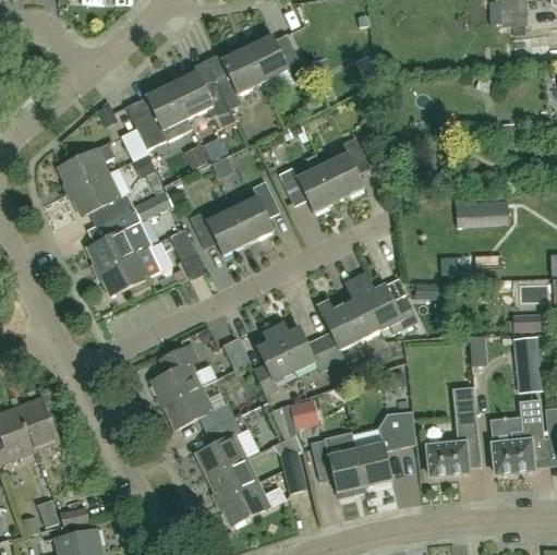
[(498,0),(500,26),(527,25),(524,0),(498,0)]
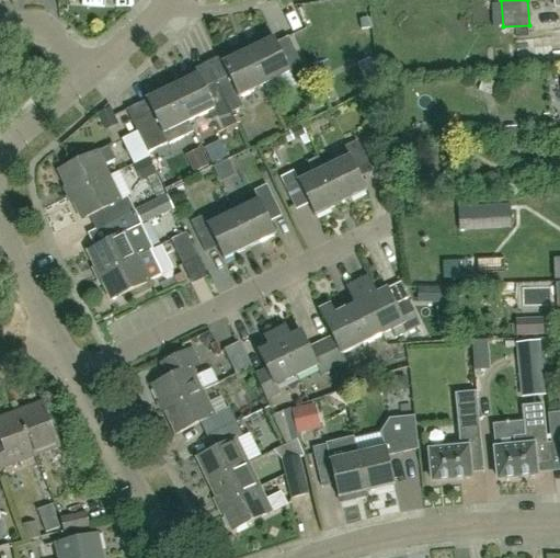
[(272,35),(248,47),(264,82),(290,69),(295,79),(306,73),(292,43),(278,48),(272,35)]
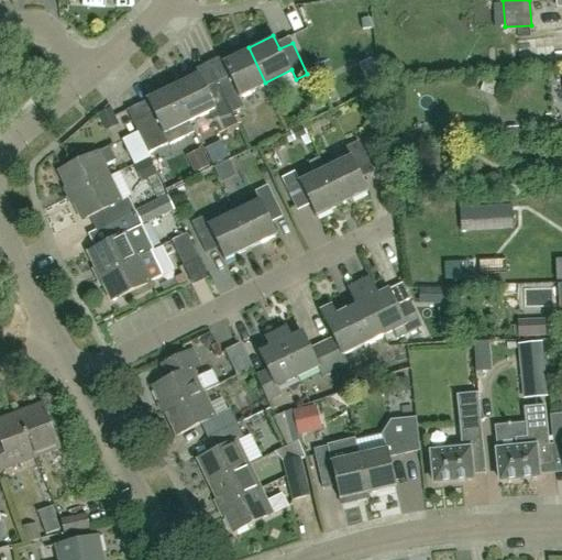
[(211,67),(231,109),(243,103),(240,95),(265,83),(249,47),(221,61),(222,62),(211,67)]
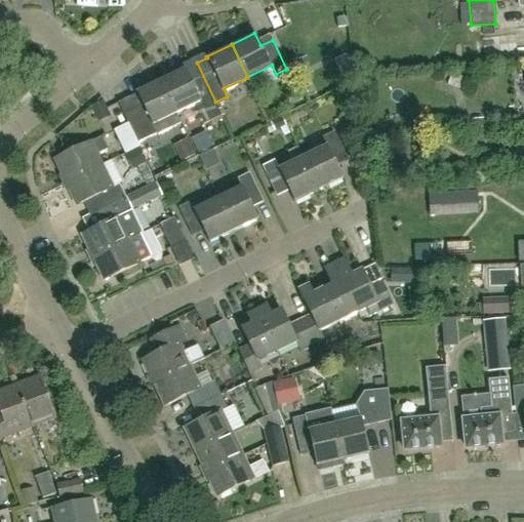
[(333,57),(341,76),(354,71),(346,52),(333,57)]
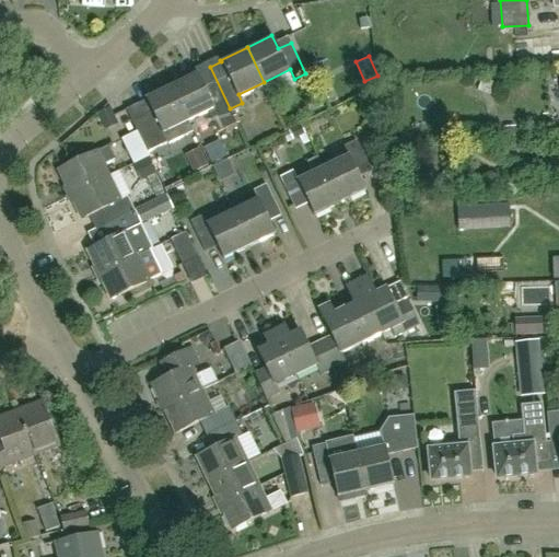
[(196,70),(171,83),(188,117),(207,108),(218,129),(235,120),(230,108),(210,67),(197,72),(196,70)]
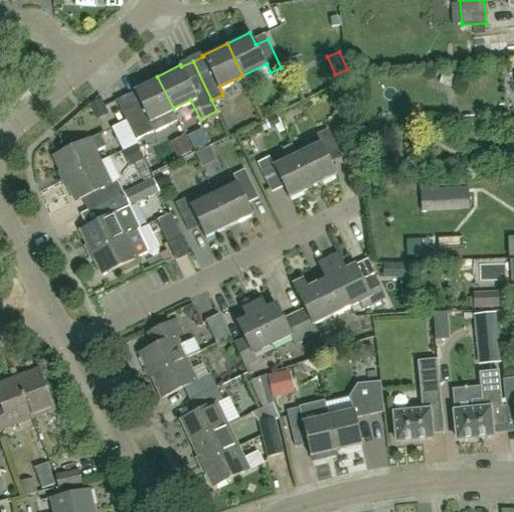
[(162,113),(165,119),(175,114),(172,108),(173,108),(157,76),(133,88),(139,100),(121,109),(135,137),(153,128),(149,120),(162,113)]
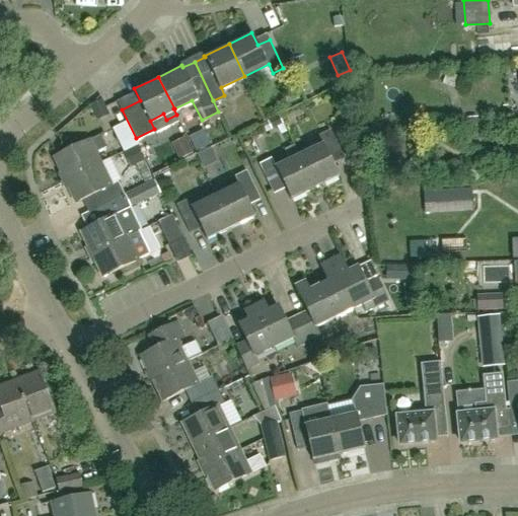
[(124,150),(138,143),(136,138),(126,120),(112,127),(124,150)]
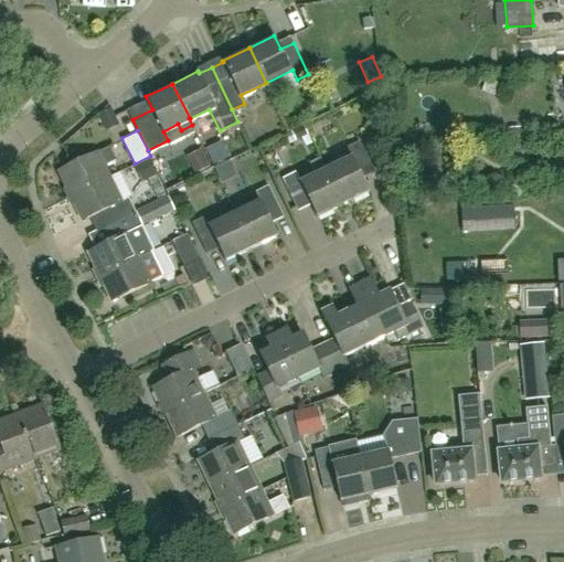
[(285,152),(304,142),(299,134),(280,144),(285,152)]
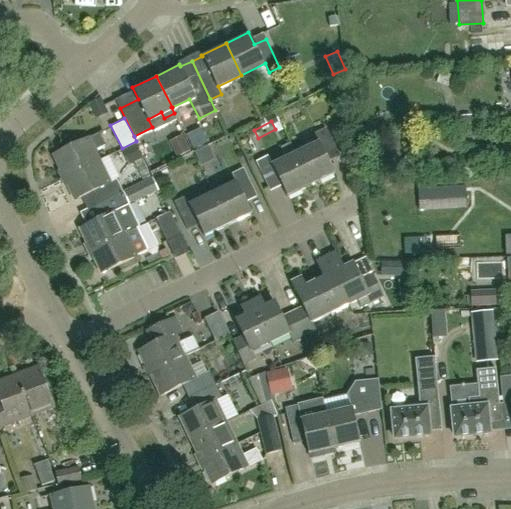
[(294,150),(310,182),(334,170),(328,159),(340,153),(325,124),(314,130),(318,138),(294,150)]
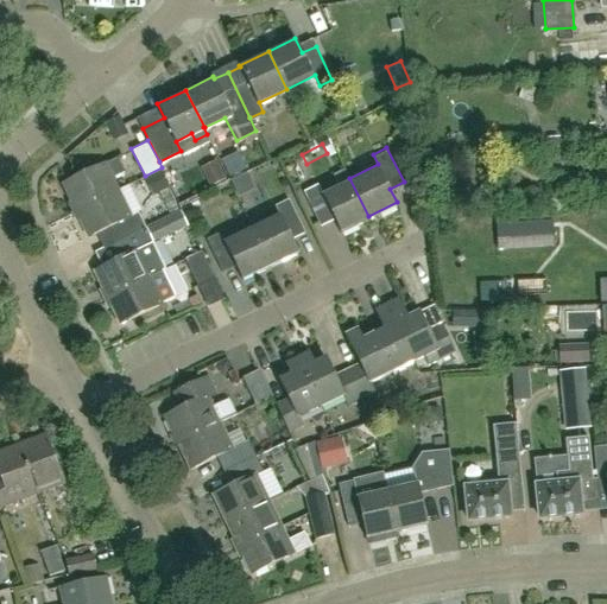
[(61,180),(75,207),(117,186),(111,173),(122,169),(115,154),(103,160),(103,159),(61,180)]
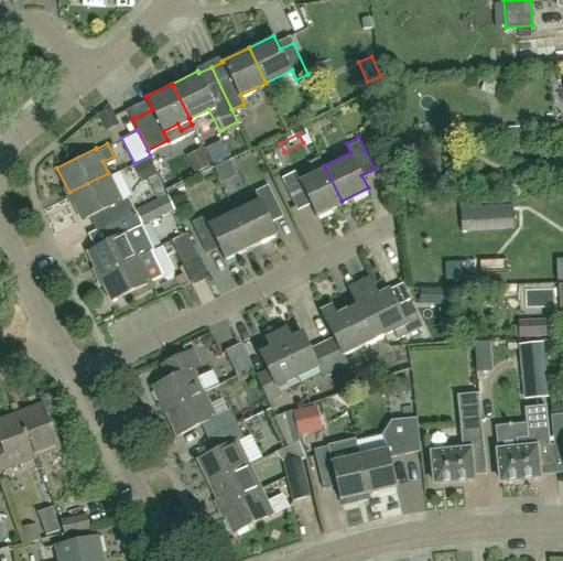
[(193,157),(202,172),(215,163),(206,148),(193,157)]
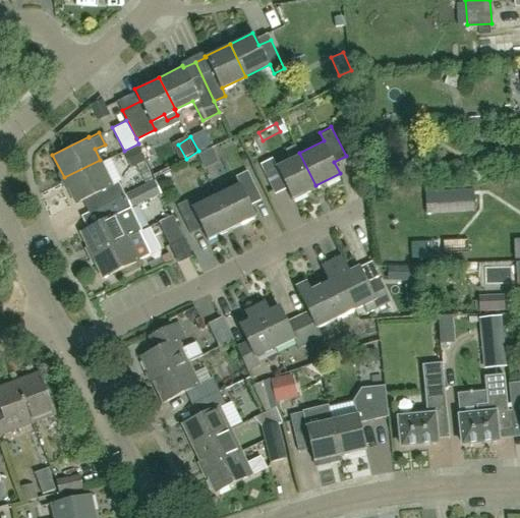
[(299,153),(295,144),(285,149),(289,158),(277,165),(272,155),(260,161),(274,190),(286,184),(293,197),(315,185),(299,153)]
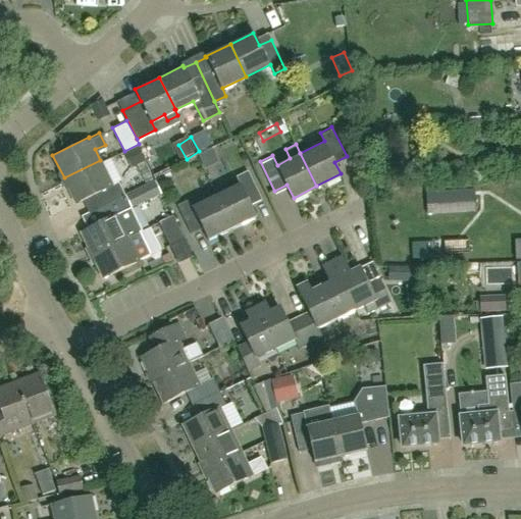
[(111,182),(100,160),(64,177),(75,201),(91,193),(97,205),(124,192),(117,178),(111,182)]
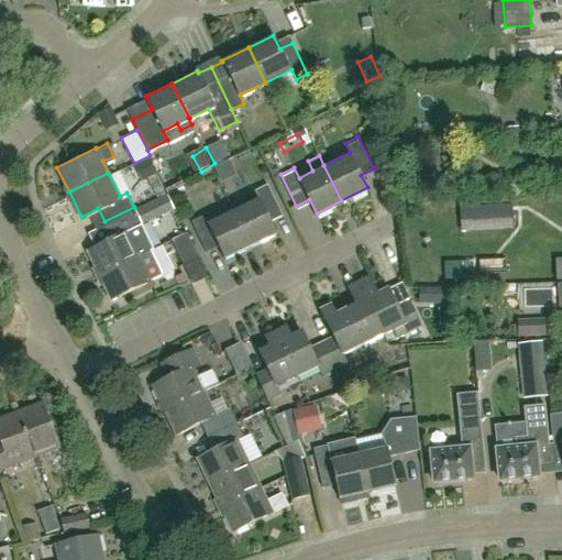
[(259,196),(233,208),(251,244),(276,231),(268,218),(282,211),(266,180),(254,187),(259,196)]
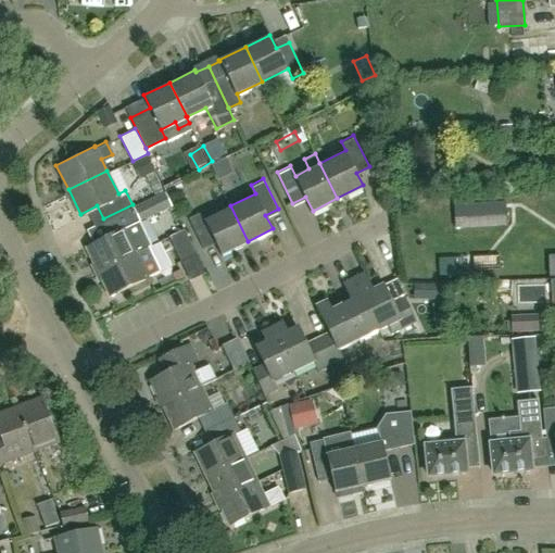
[(168,193),(153,203),(161,215),(176,206),(168,193)]
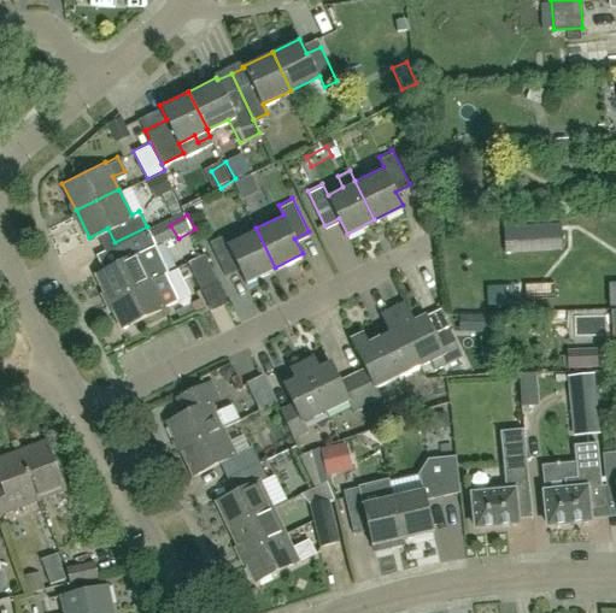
[(94,271),(107,298),(151,277),(166,270),(153,242),(154,241),(147,227),(115,242),(122,257),(94,271)]
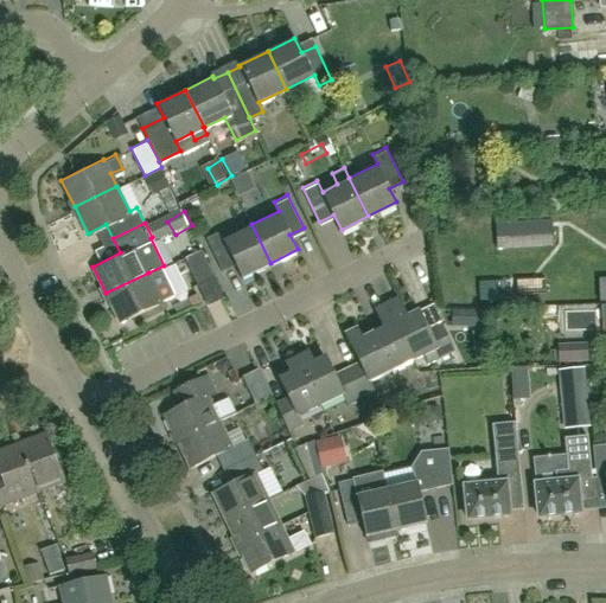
[(270,263),(252,224),(224,238),(218,226),(204,233),(222,268),(235,261),(243,276),(270,263)]
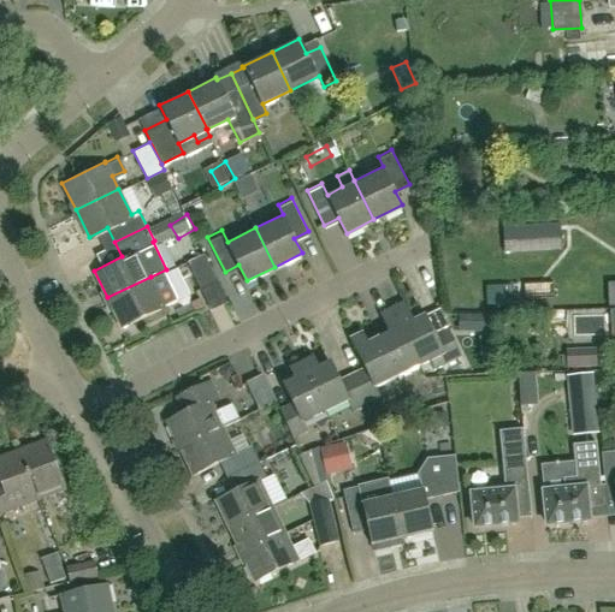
[(200,287),(217,279),(203,254),(187,261),(200,287)]
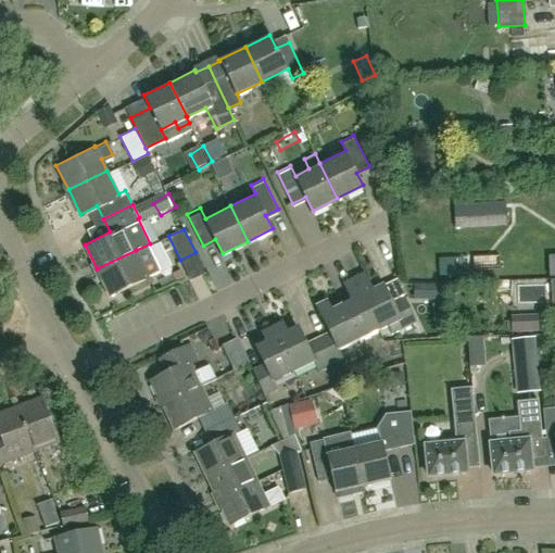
[(141,262),(136,250),(97,268),(109,293),(159,268),(153,256),(141,262)]
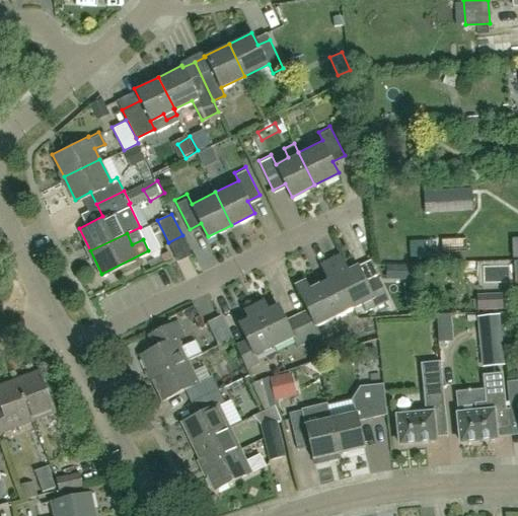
[(190,239),(177,243),(183,261),(196,256),(190,239)]
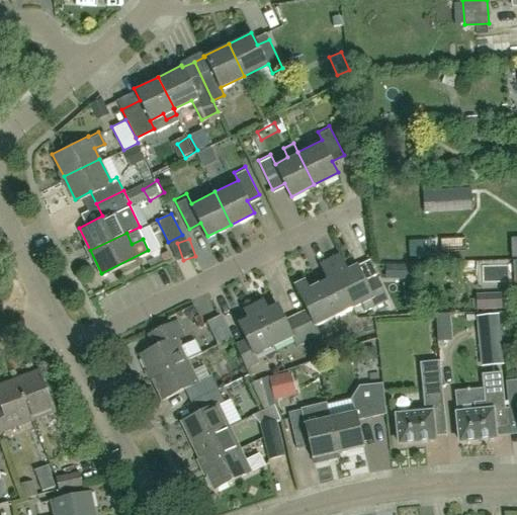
[(327,278),(318,283),(334,315),(353,306),(332,265),(342,260),(337,251),(318,261),(327,278)]
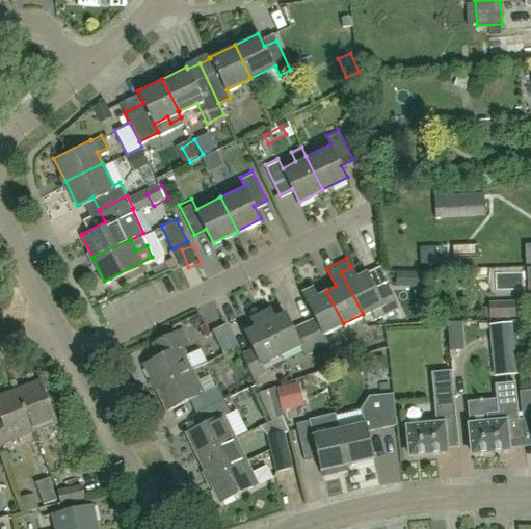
[(355,275),(351,267),(341,272),(363,314),(369,311),(373,318),(397,307),(385,282),(374,287),(366,270),(355,275)]
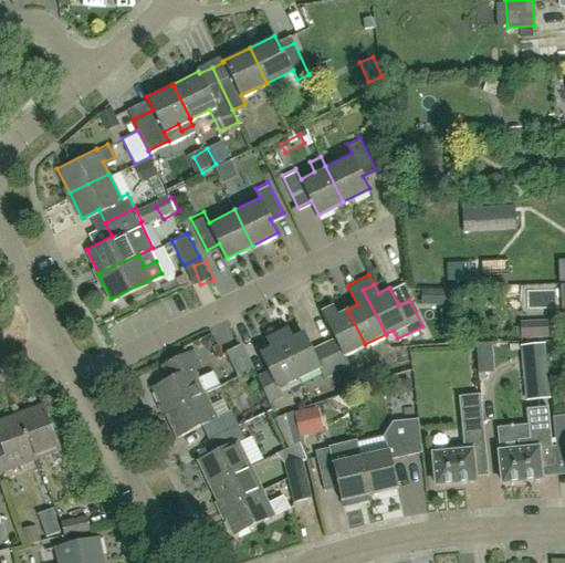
[(453,309),(452,300),(430,301),(431,310),(453,309)]
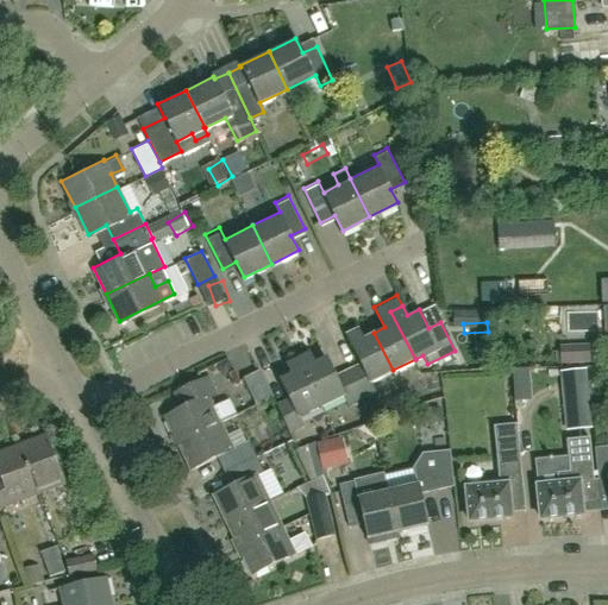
[(359,361),(348,367),(361,395),(375,388),(371,380),(393,370),(374,333),(362,338),(357,327),(345,333),(359,361)]
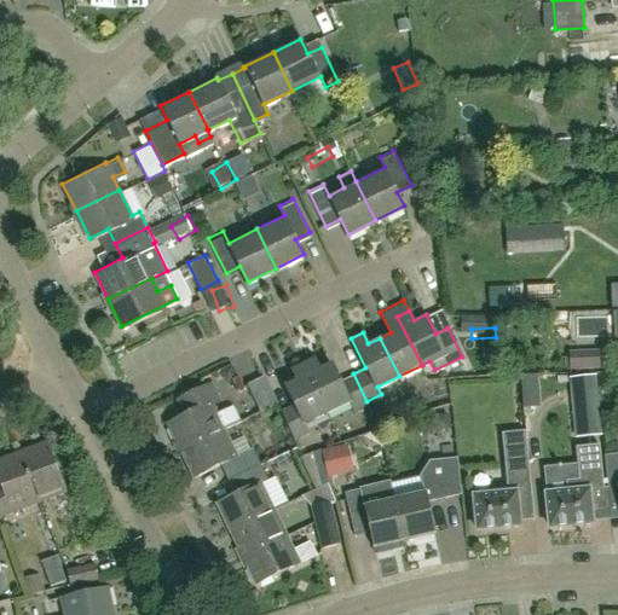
[(313,355),(301,361),(325,411),(348,399),(353,408),(367,401),(353,373),(340,381),(330,361),(318,366),(313,355)]
